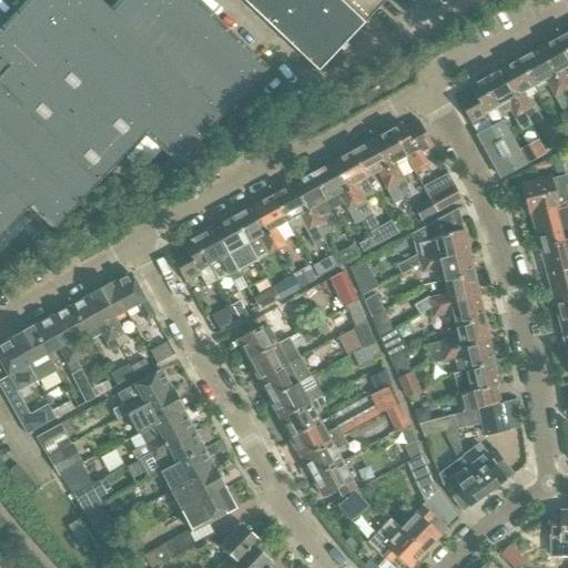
[(26,0),(16,11),(145,134),(178,165),(223,117),(110,9),(101,0),(72,0),(71,2),(69,0),(26,0)]
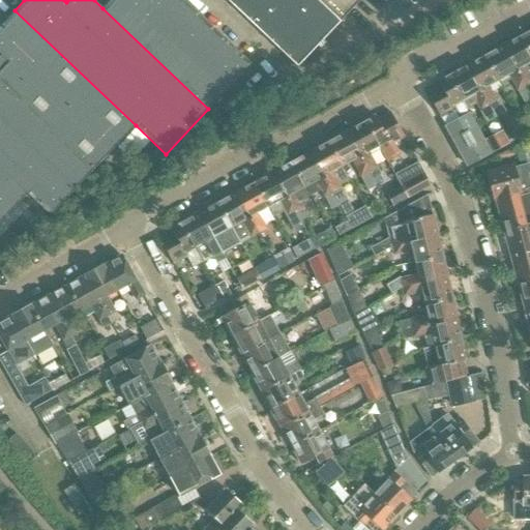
[(110,0),(102,8),(208,109),(252,63),(184,0),(110,0)]
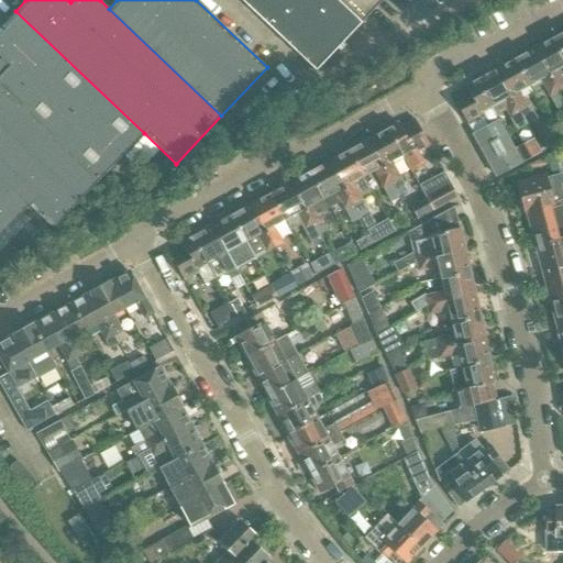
[(241,0),(316,72),(362,23),(383,0),(433,0),(439,6),(443,0),(241,0)]
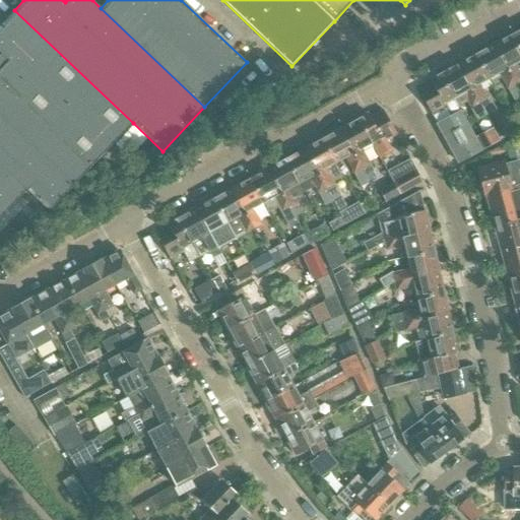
[(0,53),(8,61),(0,69),(0,80),(90,168),(133,123),(14,10),(0,25),(0,53)]
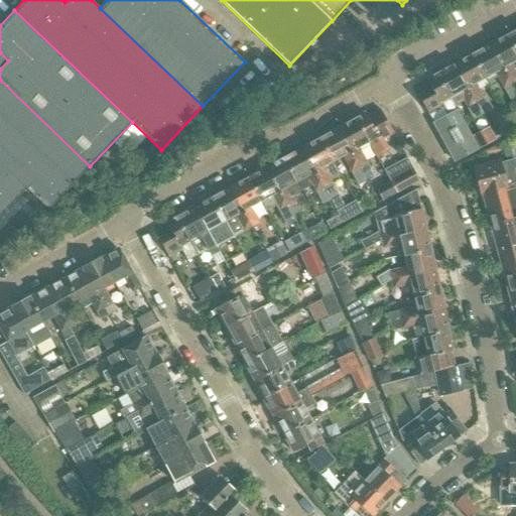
[(515,49),(508,34),(489,44),(511,85),(515,81),(515,73),(511,63),(515,60),(515,49)]
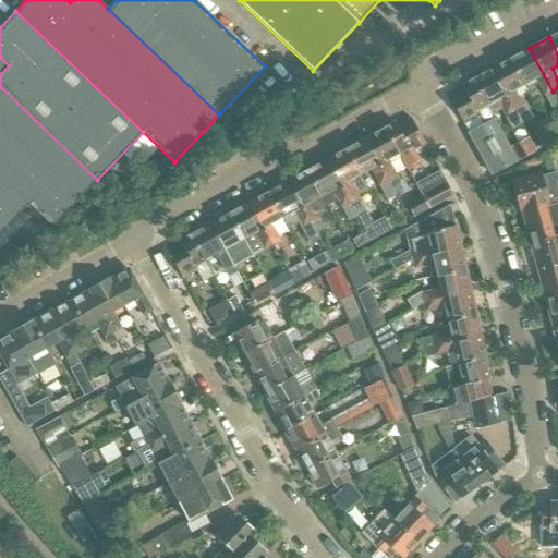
[(529,48),(510,58),(524,85),(535,79),(545,95),(554,110),(557,107),(557,100),(553,92),(529,48)]
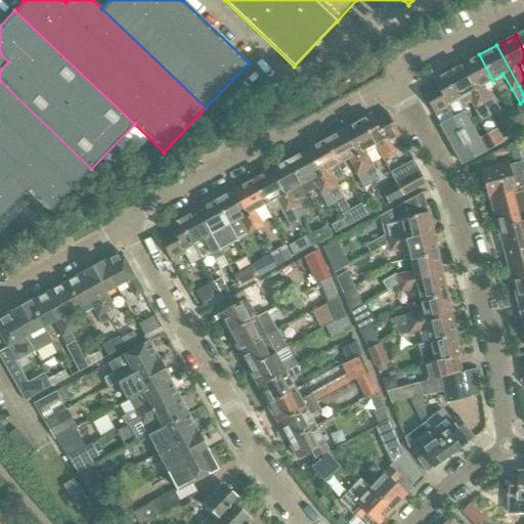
[(479,54),(463,63),(490,115),(499,111),(492,98),(490,99),(482,85),(492,80),(479,54)]
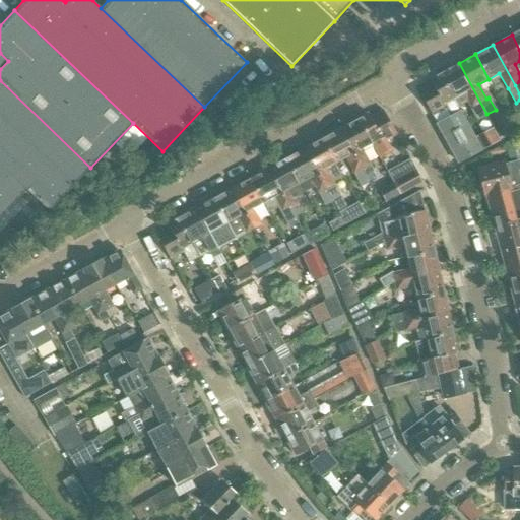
[(439,74),(454,103),(457,107),(467,102),(471,109),(472,109),(477,119),(486,114),(459,63),(439,74)]
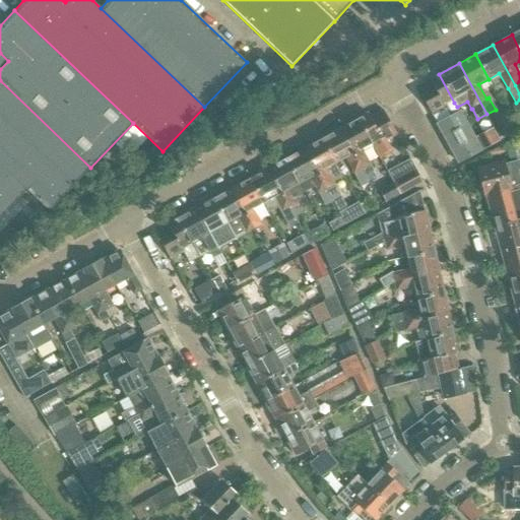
[(454,103),(439,74),(430,79),(432,83),(418,90),(432,113),(458,163),(481,149),(457,107),(454,103)]
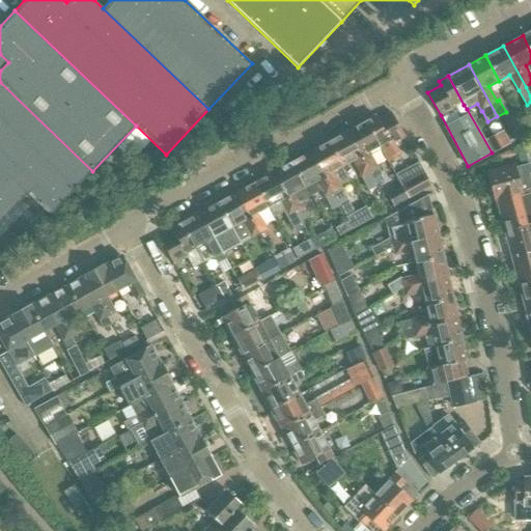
[(0,167),(27,194),(50,216),(92,171),(0,82),(0,167)]
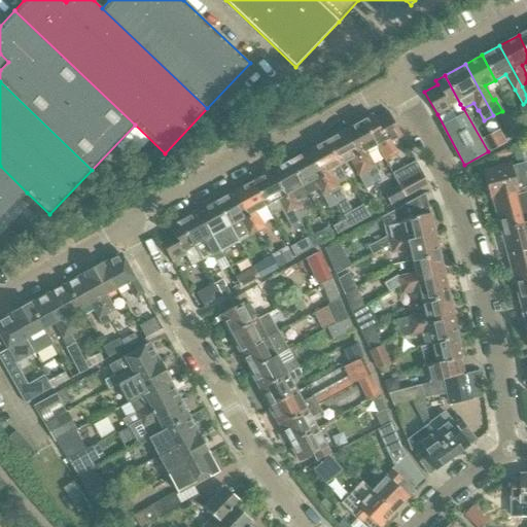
[(373,115),(363,120),(377,145),(385,140),(386,143),(401,135),(388,112),(375,119),(373,115)]
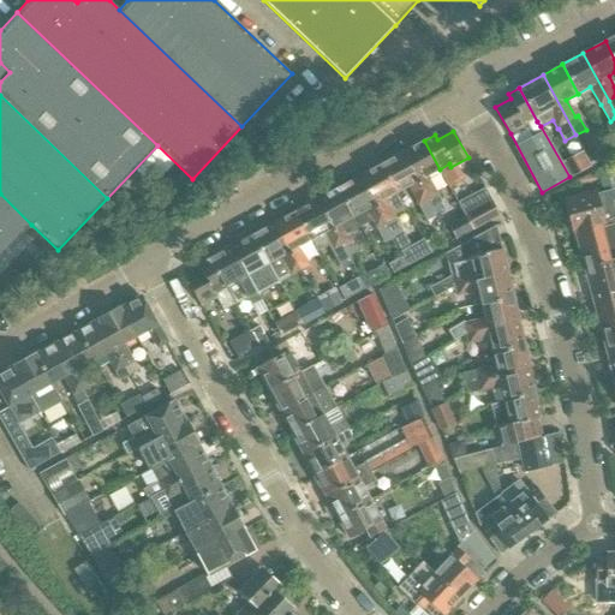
[(424,141),(402,151),(434,208),(443,203),(428,175),(440,169),(424,141)]
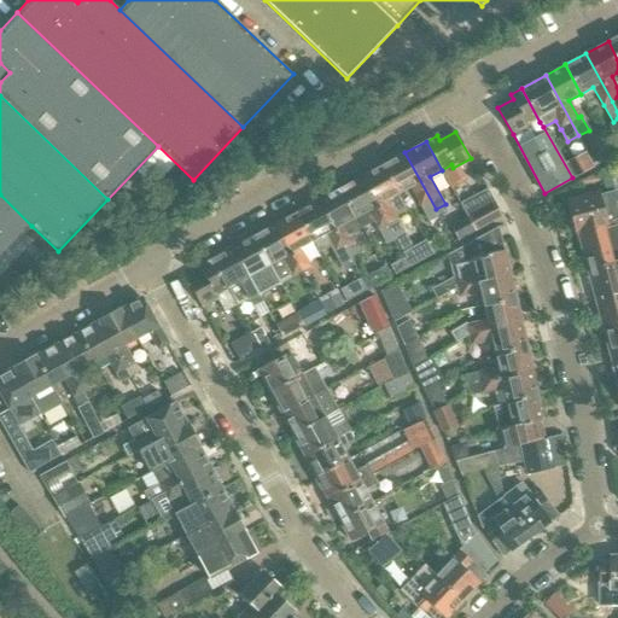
[(404,152),(383,164),(398,193),(410,187),(421,205),(430,221),(438,216),(435,209),(436,209),(404,152)]
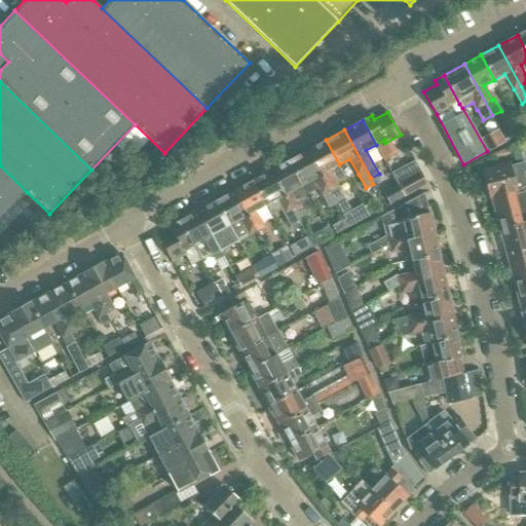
[(485,138),(491,149),(505,141),(501,135),(499,130),(485,138)]
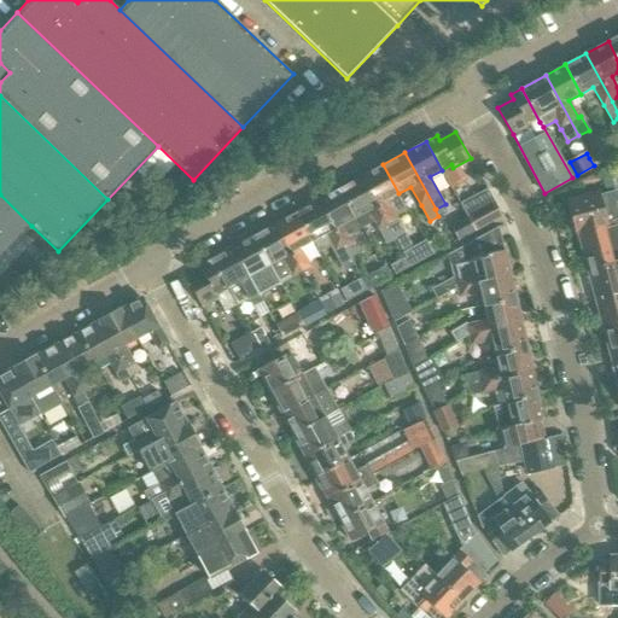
[(589,158),(594,165),(602,161),(599,153),(589,158)]
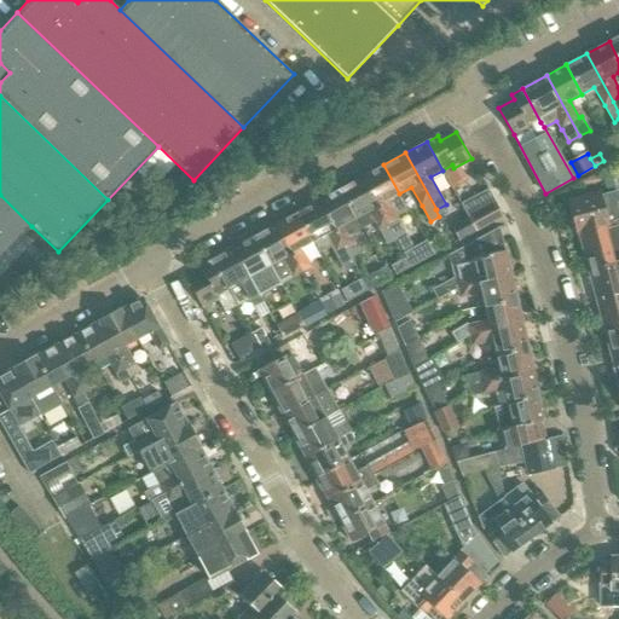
[(383,165),(362,177),(395,237),(397,238),(405,233),(387,201),(399,194),(383,165)]
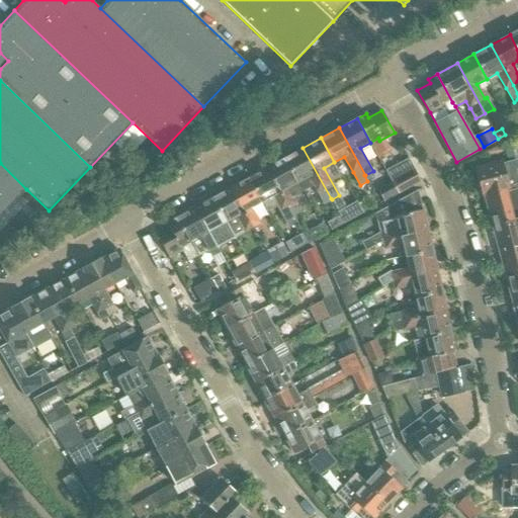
[(303,148),(285,158),(304,191),(314,186),(324,203),(331,198),(303,148)]
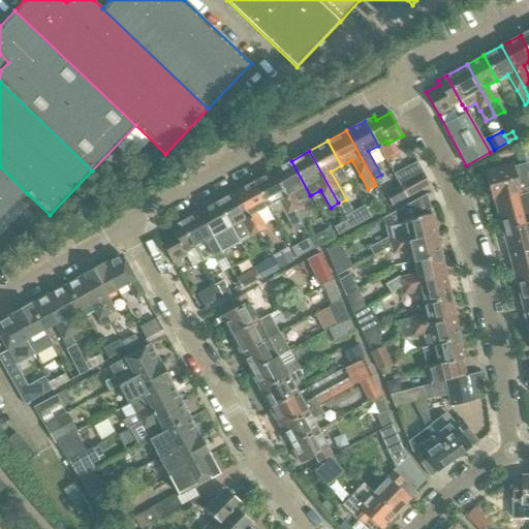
[(291,161),(272,172),(301,223),(307,219),(301,209),(303,208),(300,201),(310,195),(291,161)]
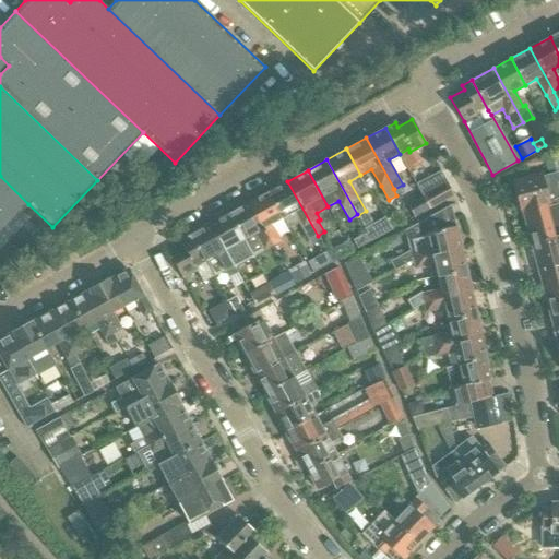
[(416,185),(424,197),(430,209),(454,195),(441,171),(416,185)]
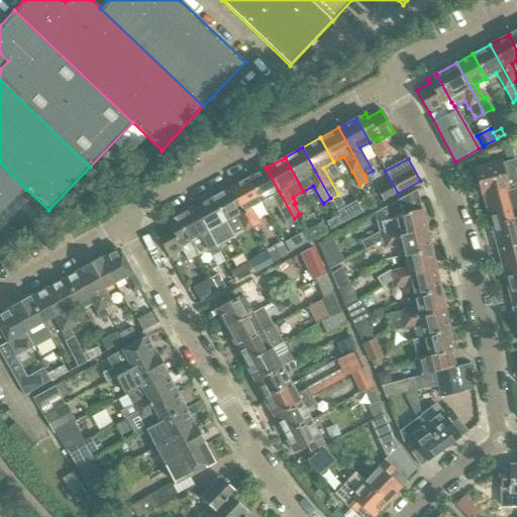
[(474,169),(481,194),(515,185),(516,184),(516,172),(514,161),(502,165),(501,161),(474,169)]
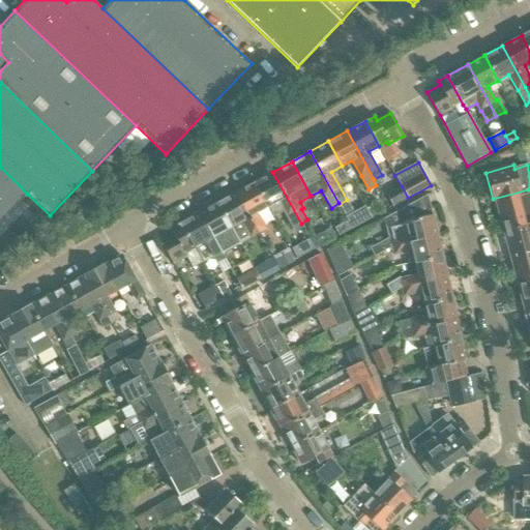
[(0,223),(27,194),(0,167),(0,223)]
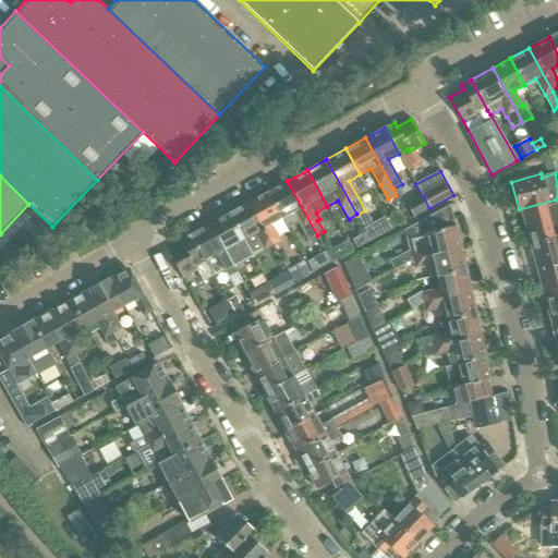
[(268,191),(282,217),(288,228),(298,222),(310,243),(318,238),(317,235),(287,181),(268,191)]
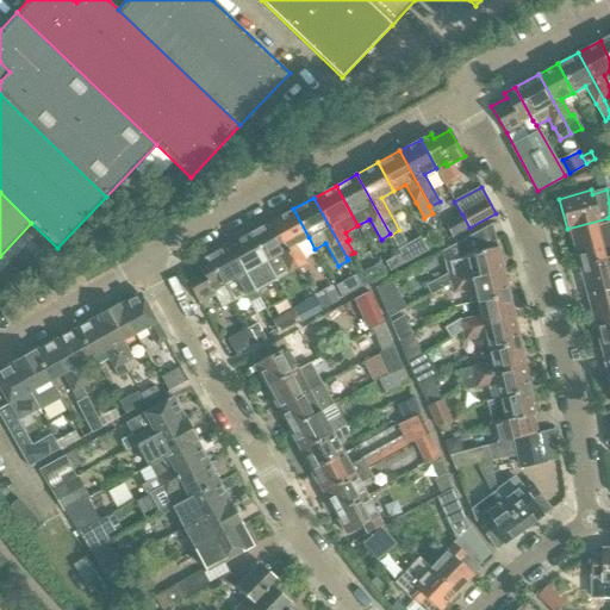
[(293,209),(272,221),(298,268),(306,263),(297,244),(309,237),(293,209)]
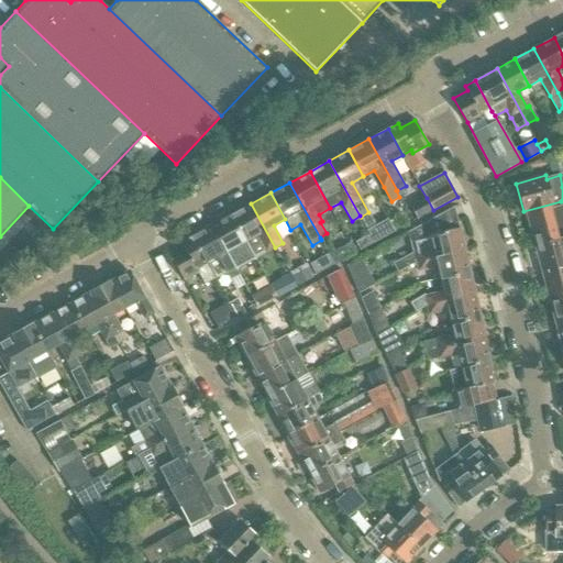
[(433,210),(427,198),(411,206),(418,219),(433,210)]
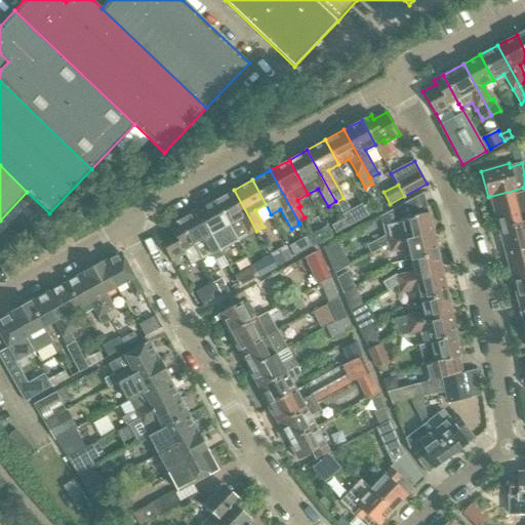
[(491,198),(498,228),(524,220),(524,197),(523,188),(488,197),(489,199),(491,198)]
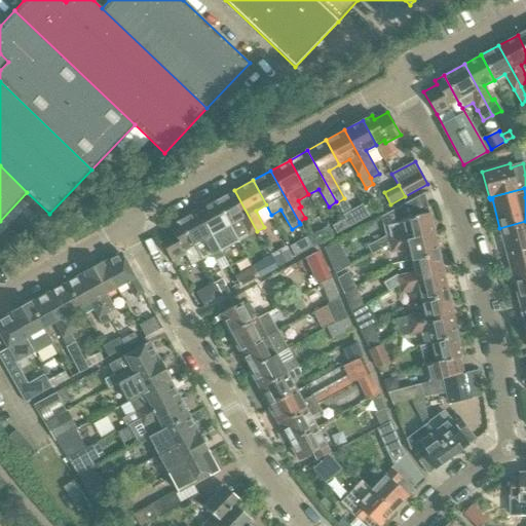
[(234,190),(216,200),(238,241),(257,231),(234,190)]
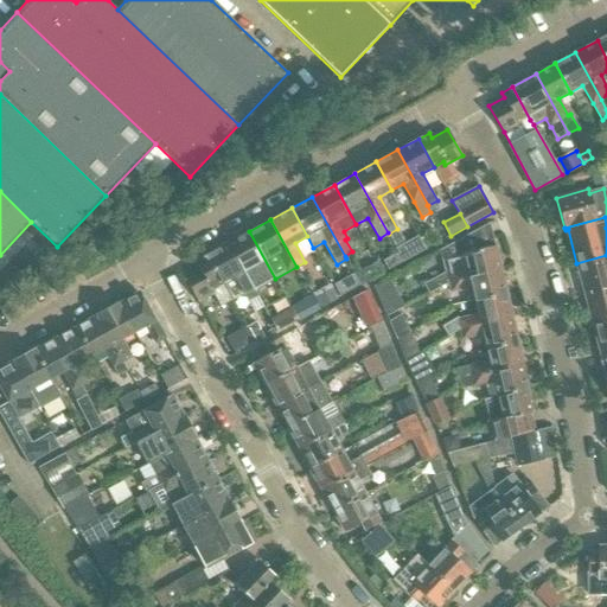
[(427,294),(449,282),(500,270),(490,223),(440,250),(447,273),(425,283),(427,294)]
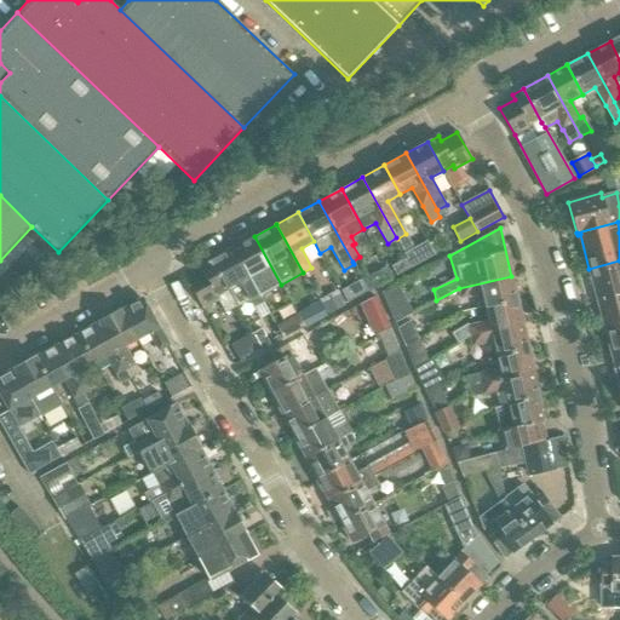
[(254,236),(234,248),(259,296),(269,291),(281,285),(254,236)]
